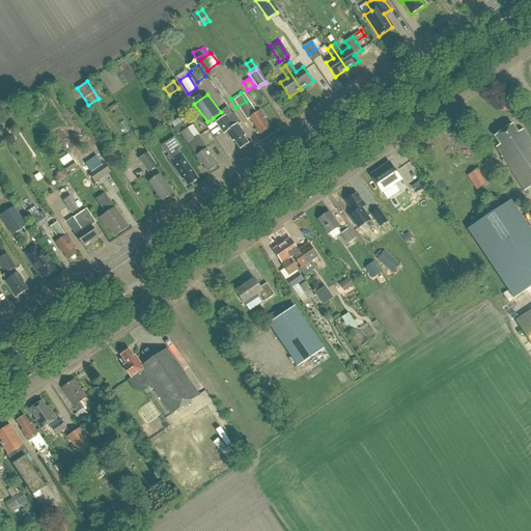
[(251,109),(248,104),(240,110),(247,120),(250,118),(260,134),(270,128),(263,118),(264,117),(260,111),(256,113),(253,108),(251,109)]
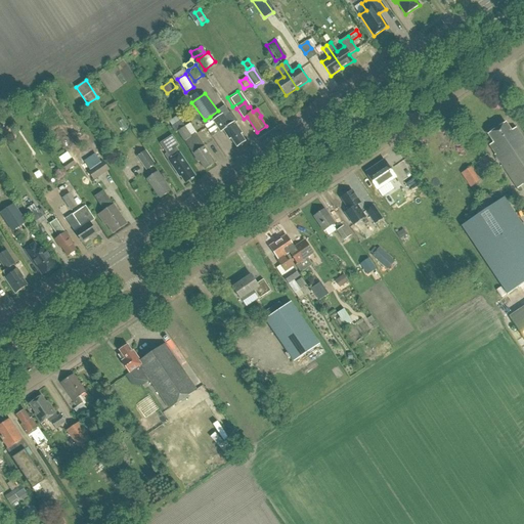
[(224,105),(218,111),(210,117),(221,132),(223,130),(229,139),(231,138),(236,147),(238,146),(239,146),(243,144),(244,142),(245,141),(241,134),(242,133),(234,123),(236,121),(230,113),(229,114),(224,105)]
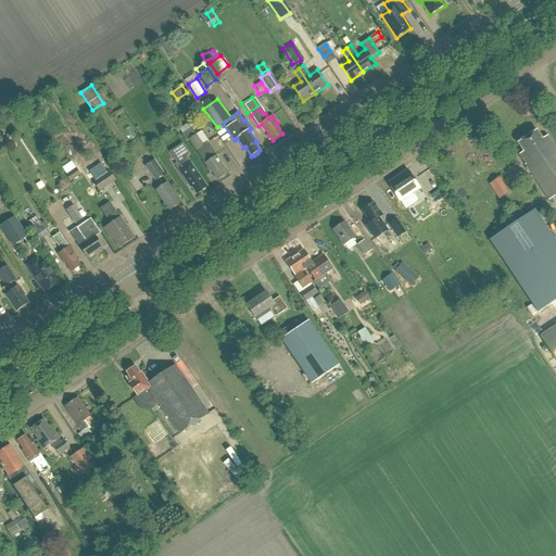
[(197,135),(192,128),(181,136),(186,141),(189,140),(196,150),(201,159),(204,164),(211,173),(212,172),(217,180),(227,174),(220,164),(222,164),(216,155),(207,142),(203,146),(196,135),(197,135)]
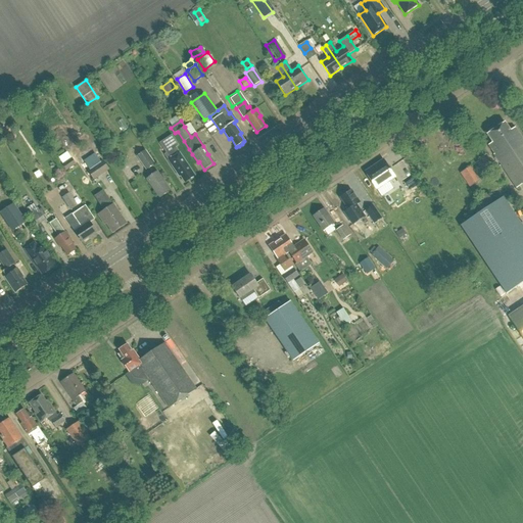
[(510,131),(505,123),(486,135),(492,143),(488,146),(494,154),(492,155),(515,189),(522,184),(522,138),(516,128),(510,131)]
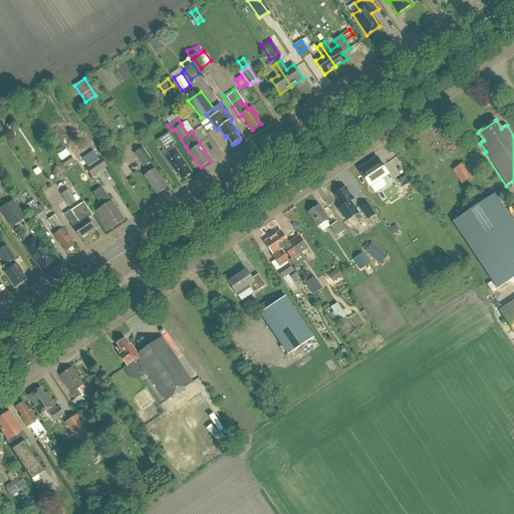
[(182,180),(191,173),(173,146),(176,143),(169,133),(158,141),(164,151),(162,153),(166,159),(177,175),(178,175),(182,180)]
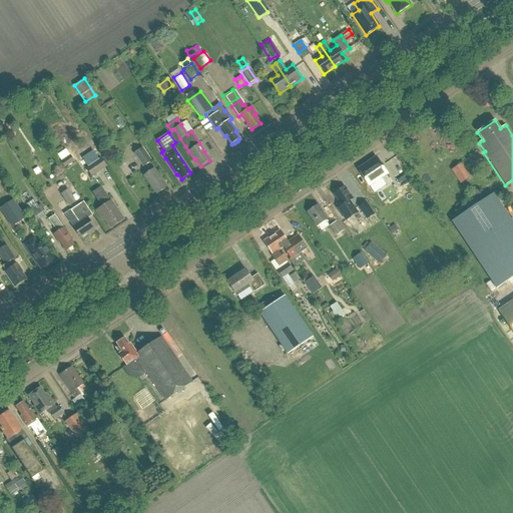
[(143,167),(152,161),(142,147),(133,153),(143,167)]
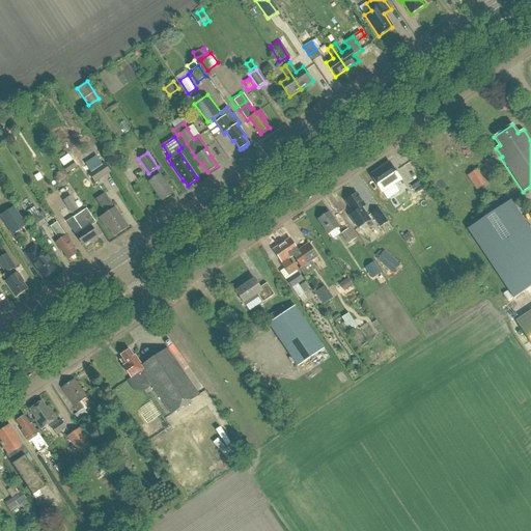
[(103,165),(98,158),(86,166),(91,173),(89,174),(95,183),(111,172),(105,164),(103,165)]
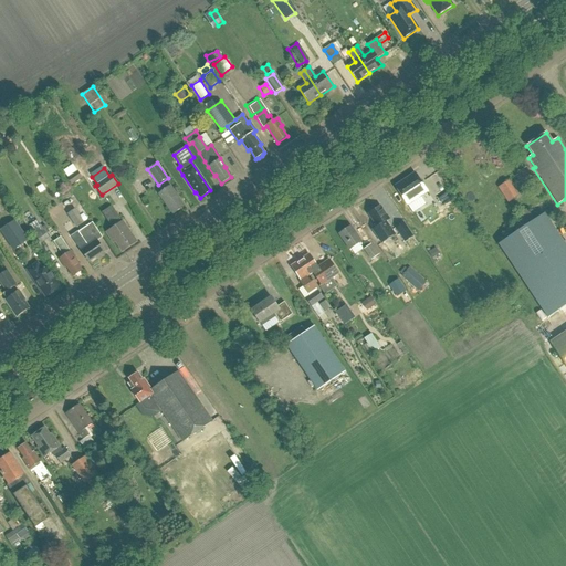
[(72,185),(82,178),(77,171),(67,178),(72,185)]
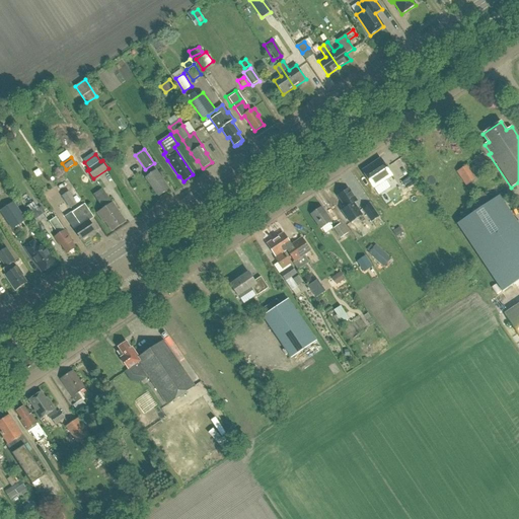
[(362,171),(374,189),(392,176),(380,158),(362,171)]
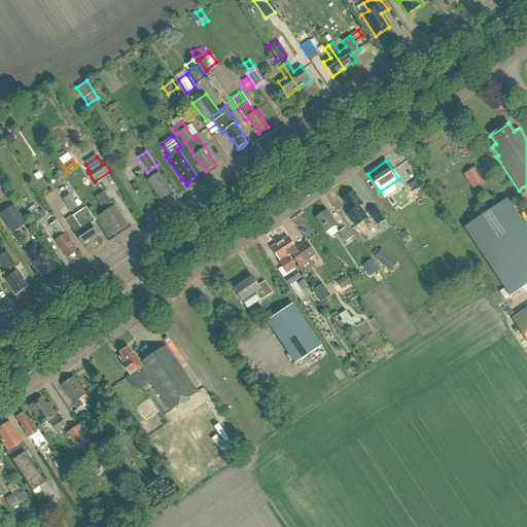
[(464,174),(468,181),(478,175),(472,169),(464,174)]
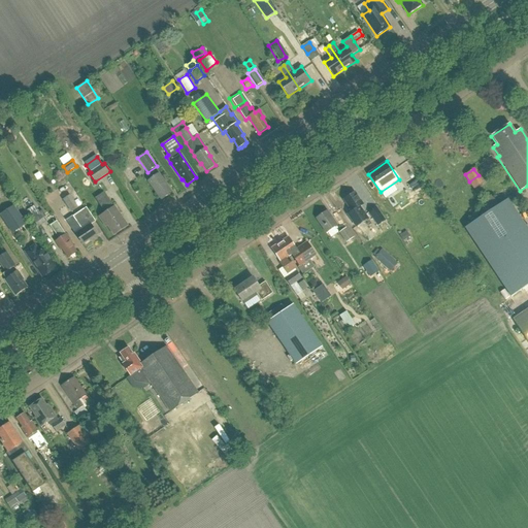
[(161,200),(169,194),(171,192),(159,174),(149,182),(161,200)]
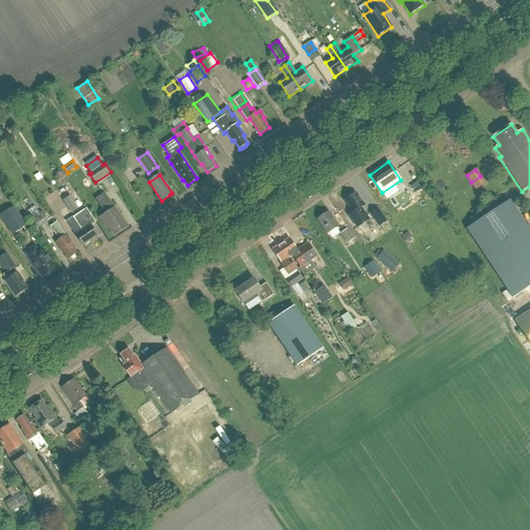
[(108,212),(121,231),(128,227),(115,207),(114,208),(105,194),(96,200),(106,213),(108,212)]
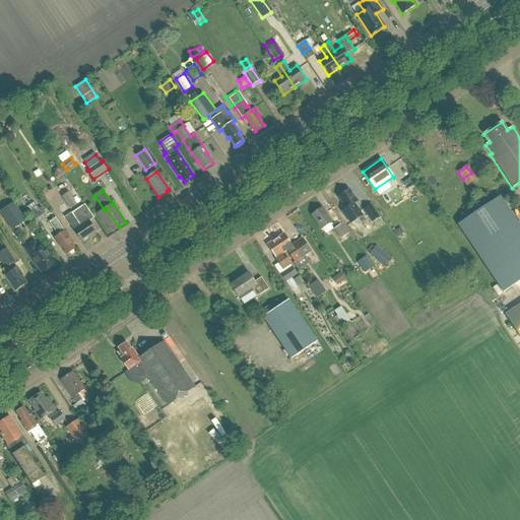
[(350,223),(363,215),(354,204),(358,202),(348,190),(338,197),(346,208),(342,211),(350,223)]
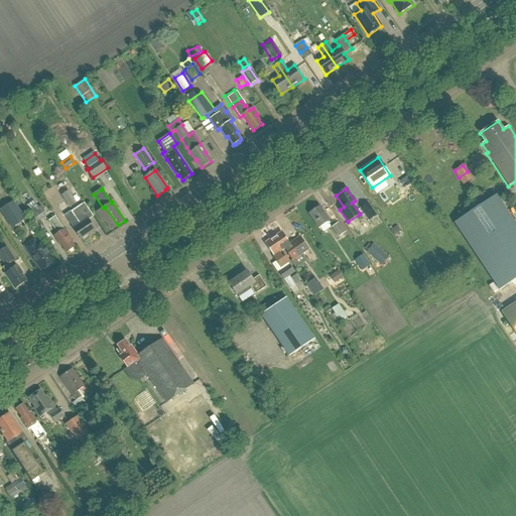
[(70,208),(77,203),(69,190),(61,196),(70,208)]
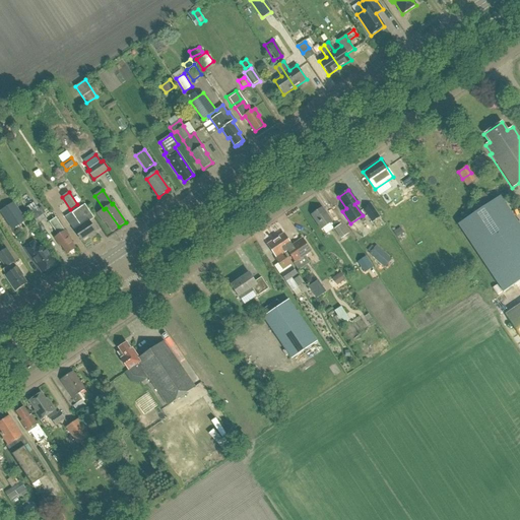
[(502,293),(519,279),(519,228),(500,197),(457,225),(502,293)]
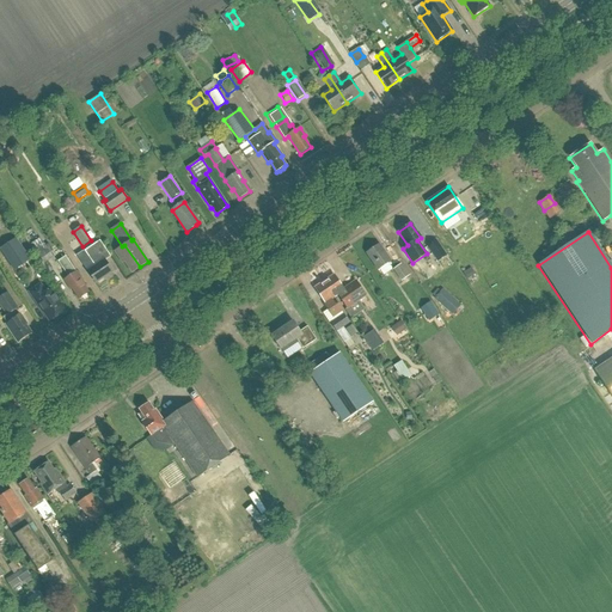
[(16,239),(0,250),(14,270),(30,259),(16,239)]
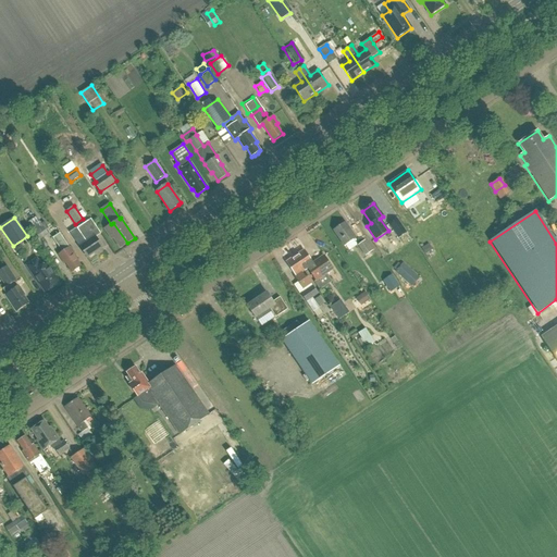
[(398,237),(407,232),(397,218),(388,223),(398,237)]
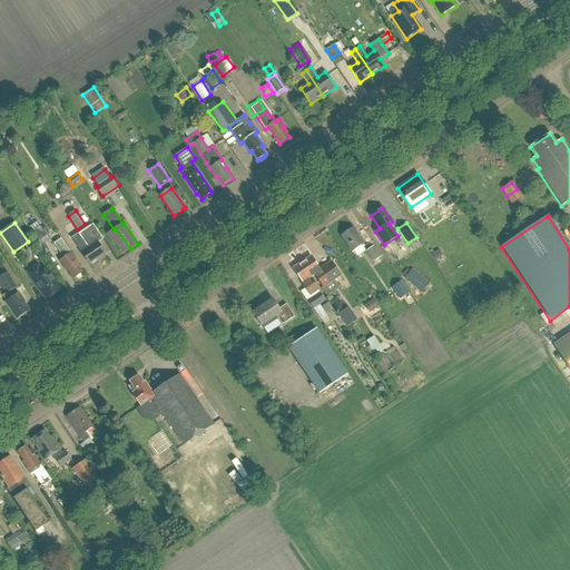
[(89,264),(105,253),(98,243),(104,239),(92,225),(79,234),(88,247),(81,252),(89,264)]
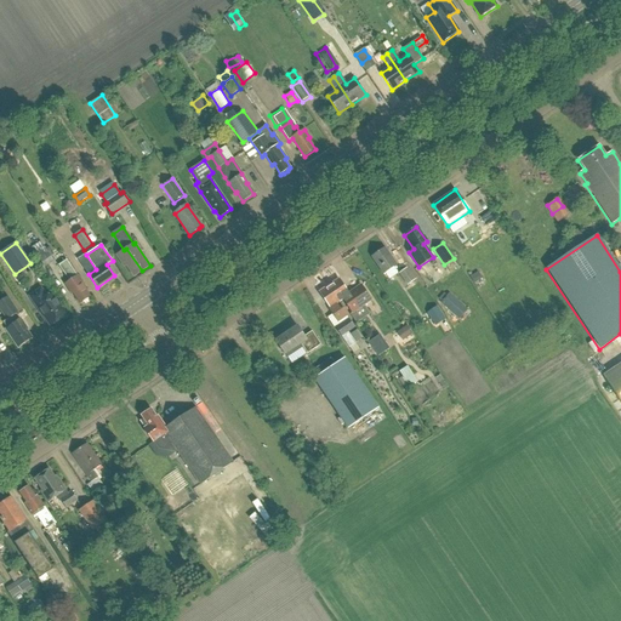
[(46,250),(44,246),(34,251),(45,266),(56,257),(50,248),(46,250)]
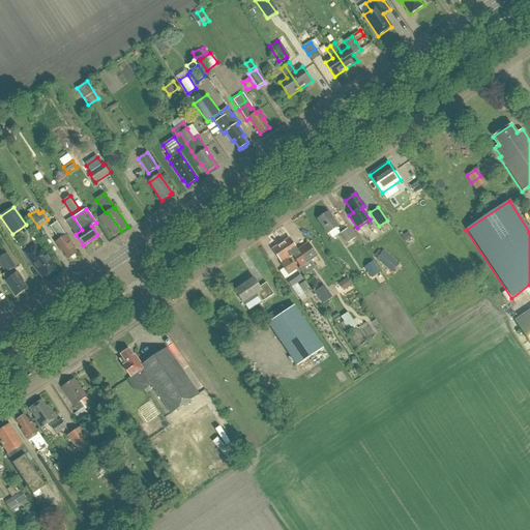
[(114,236),(121,231),(108,212),(106,213),(99,218),(106,227),(108,226),(114,236)]
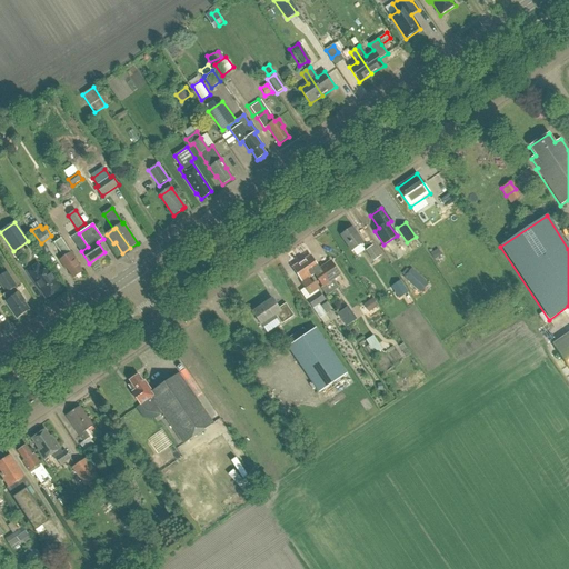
[(351,251),(363,243),(352,228),(340,236),(351,251)]
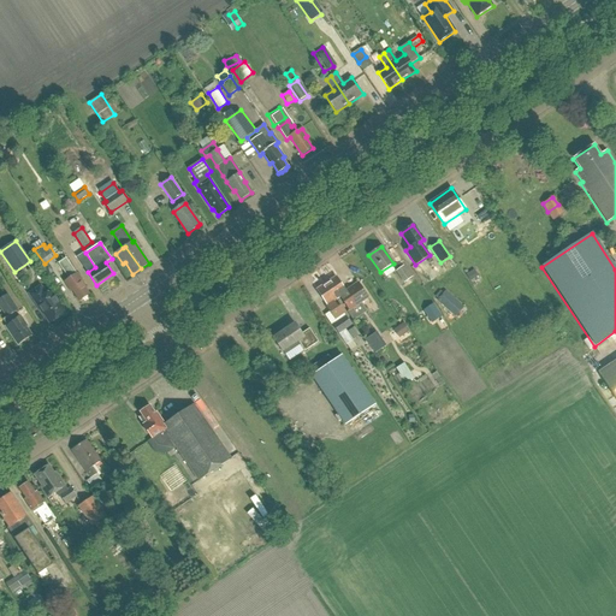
[(84,286),(76,274),(77,273),(75,271),(66,259),(59,264),(67,276),(70,279),(65,282),(71,291),(73,290),(80,301),(89,295),(83,288),(84,286)]
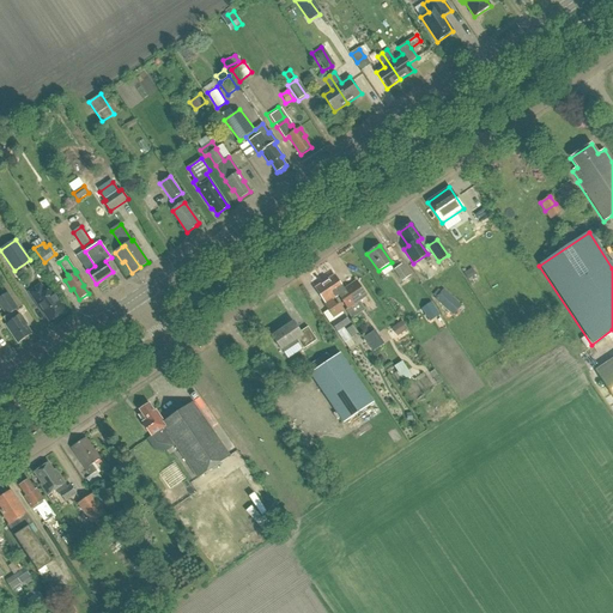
[(401,281),(410,277),(401,265),(394,271),(401,281)]
